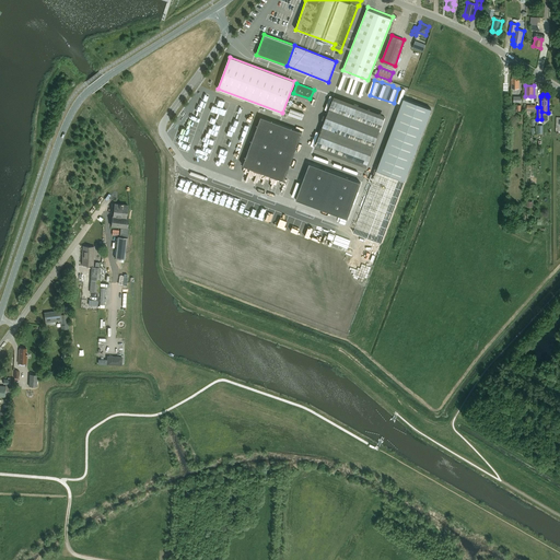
[(334,96),(315,148),(365,166),(385,115),(334,96)]
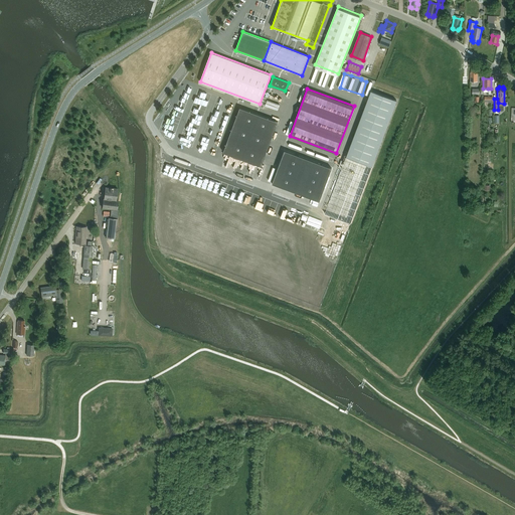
[(371,91),(346,157),(371,166),(396,100),(371,91)]
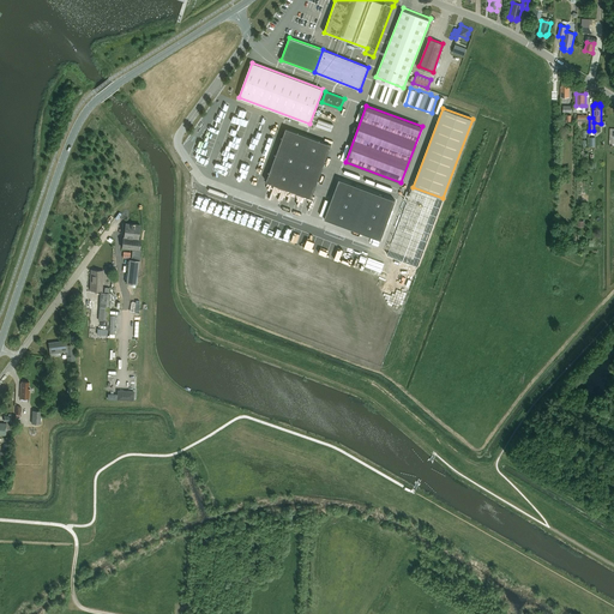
[(320,122),(336,126),(337,119),(321,115),(320,122)]
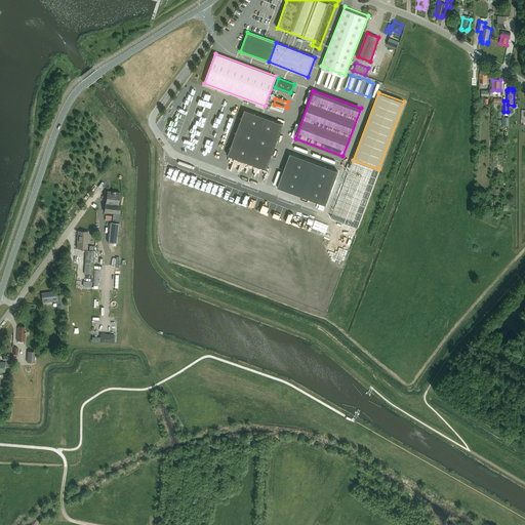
[(245,110),(228,155),(267,169),(283,124),(245,110)]
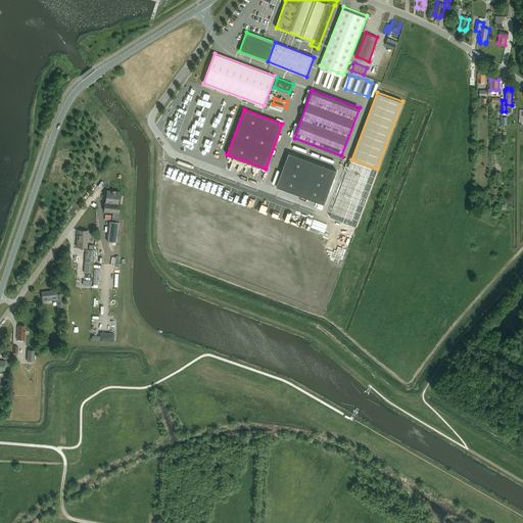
[(222,157),(226,140),(219,138),(215,156),(222,157)]
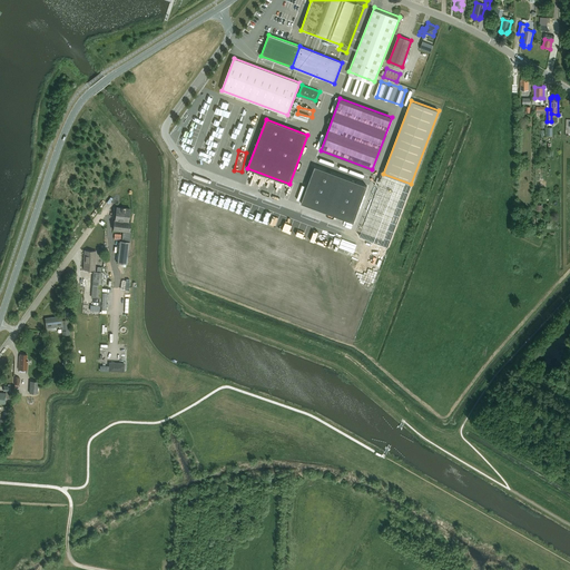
[(314,166),(301,202),(353,222),(366,186),(314,166)]
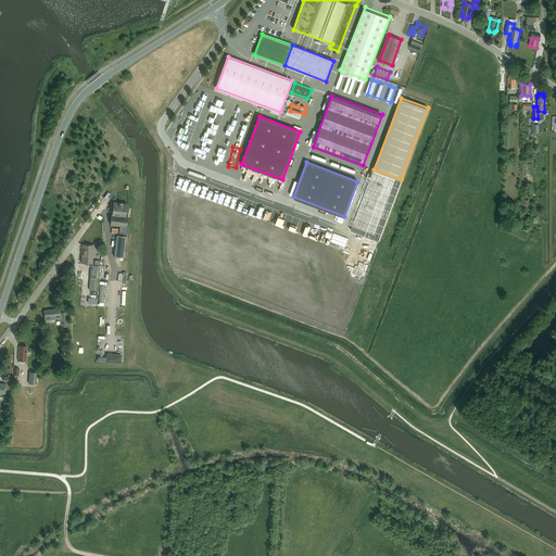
[(255,175),(251,175),(253,169),(241,167),(238,178),(253,181),(255,175)]
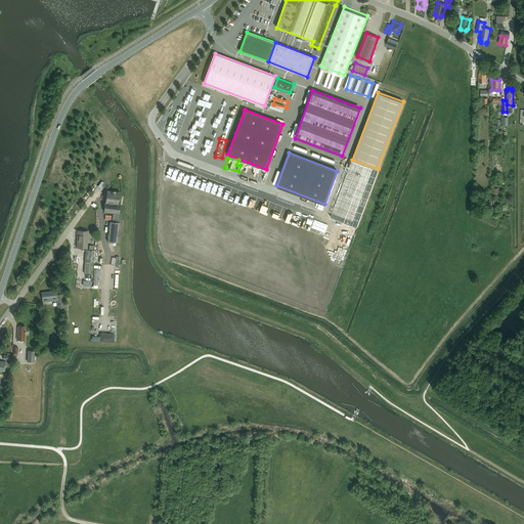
[(378,169),(352,160),(331,217),(356,226),(378,169)]
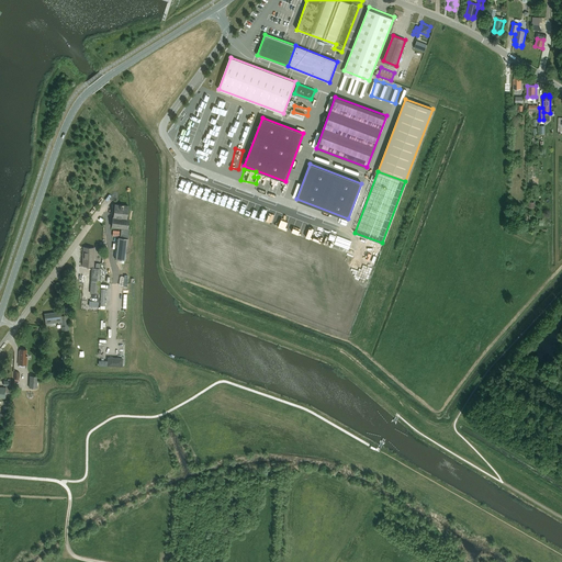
[(113,217),(112,227),(122,228),(121,238),(119,238),(116,260),(126,261),(128,238),(127,238),(128,220),(126,220),(127,205),(115,204),(113,217)]
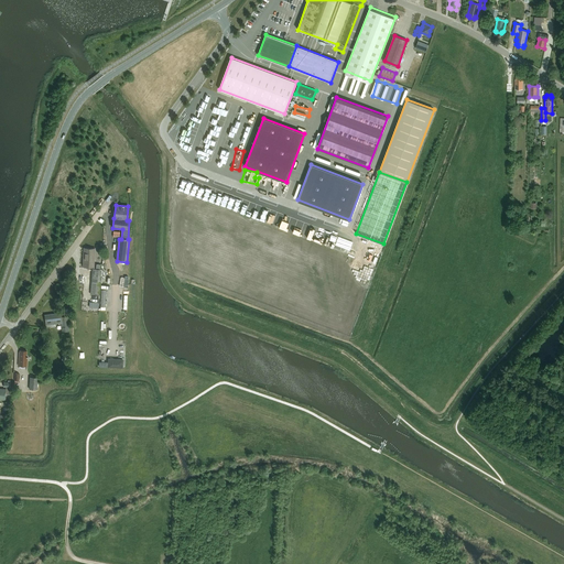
[(95,268),(95,249),(85,248),(84,268),(95,268)]
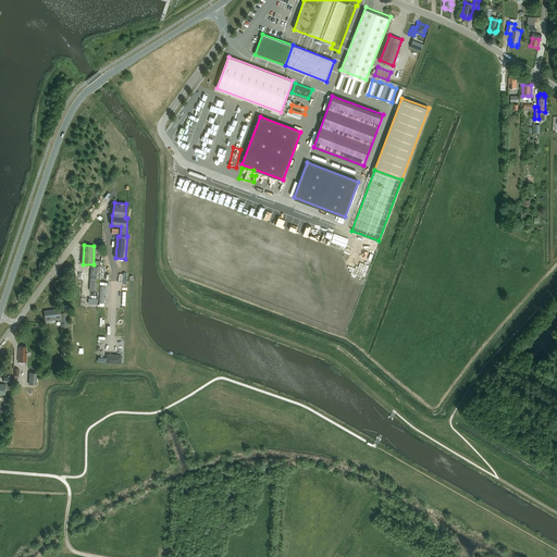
[(91,265),(89,292),(98,293),(100,267),(99,267),(99,262),(95,261),(95,265),(91,265)]
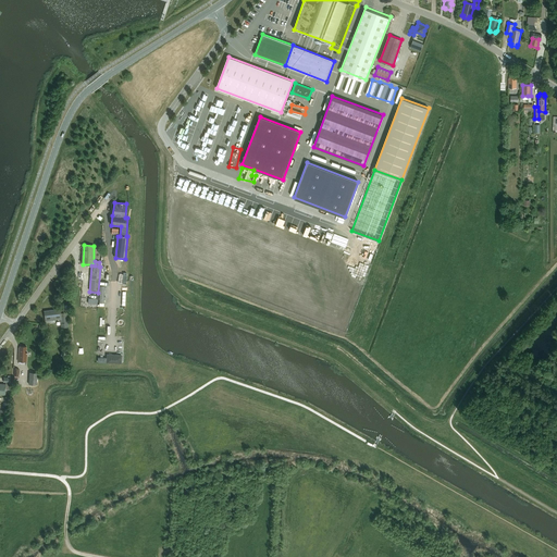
[(69,327),(69,322),(66,312),(61,313),(61,309),(45,312),(46,322),(61,319),(63,329),(69,327)]
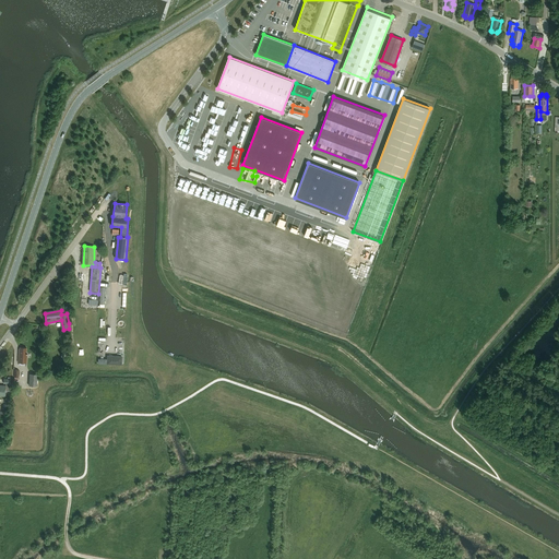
[(27,364),(27,354),(26,354),(27,348),(21,348),(20,349),(19,364),(27,364)]
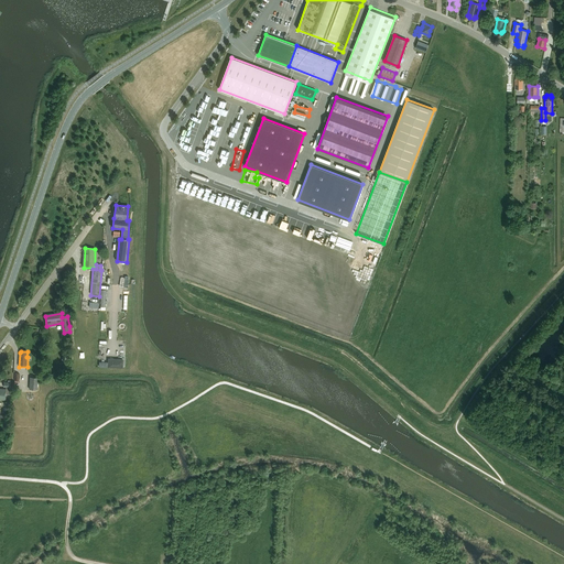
[(123,359),(108,358),(108,362),(108,367),(122,368),(123,359)]
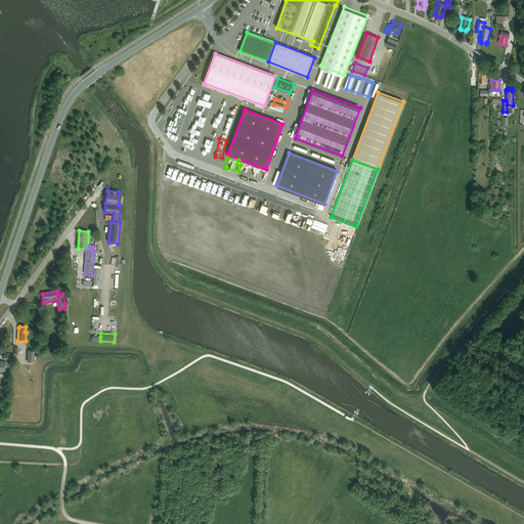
[(35,361),(36,351),(28,350),(27,361),(35,361)]
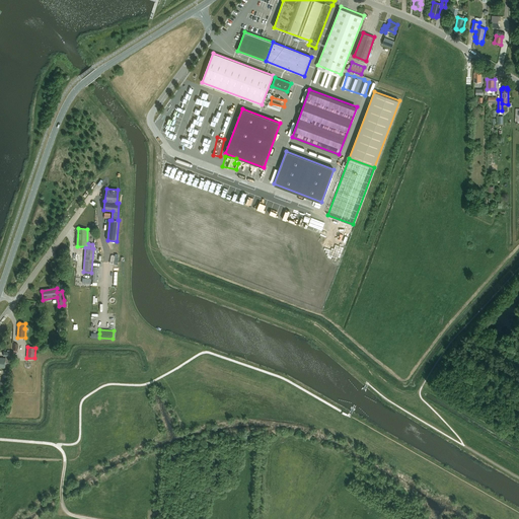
[(5,357),(5,359),(0,358),(0,367),(5,368),(5,363),(9,364),(10,353),(5,352),(5,357)]
